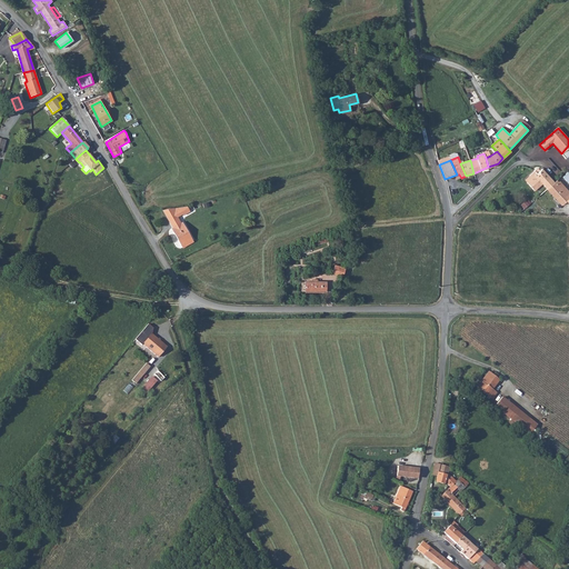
[(553,182),(542,170),(541,171),(538,168),(525,181),(535,191),(541,185),(547,189),(553,182)]
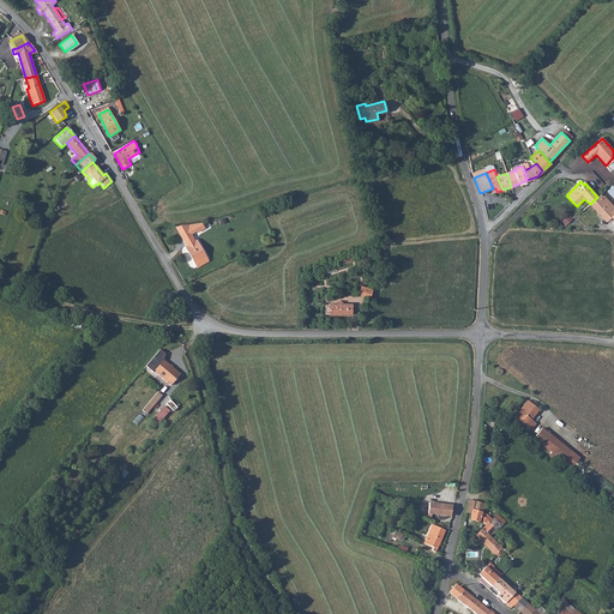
[(597,197),(590,204),(606,222),(611,216),(613,218),(613,206),(603,197),(602,198),(600,196),(597,197)]
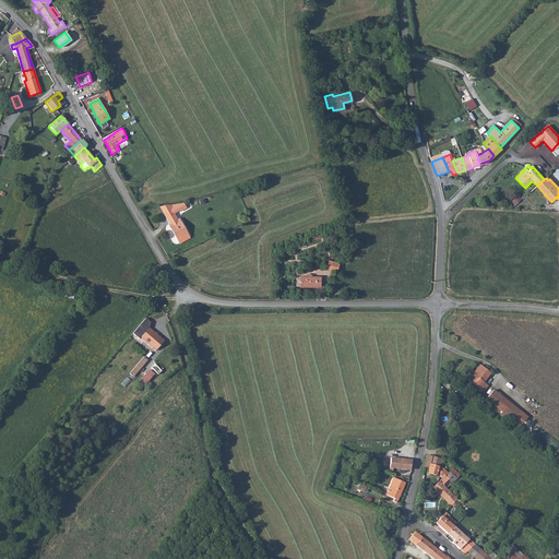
[(167,210),(162,212),(169,224),(176,219),(173,214),(170,210),(168,211),(167,210)]
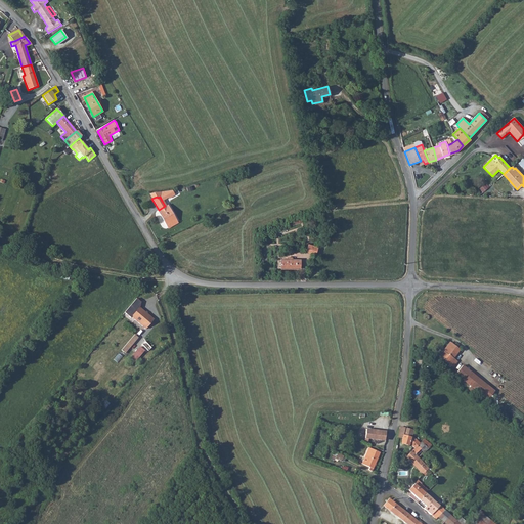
[(165,206),(159,210),(158,210),(160,214),(168,229),(178,224),(167,205),(165,206)]
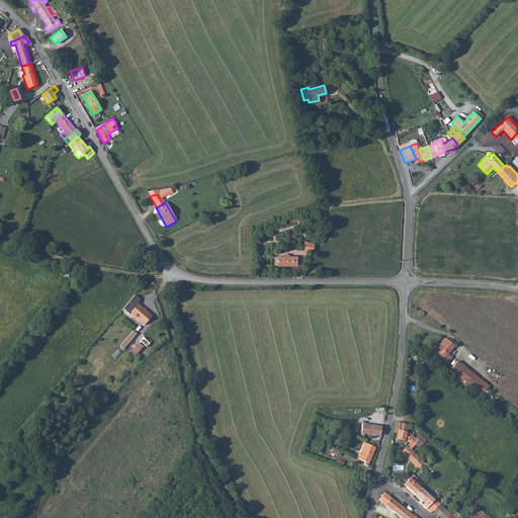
[(304,240),(300,249),(310,251),(313,243),(304,240)]
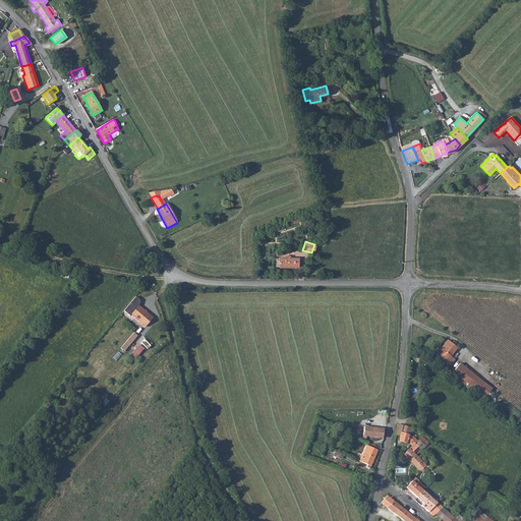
[(297,258),(278,257),(278,267),(297,267),(297,258)]
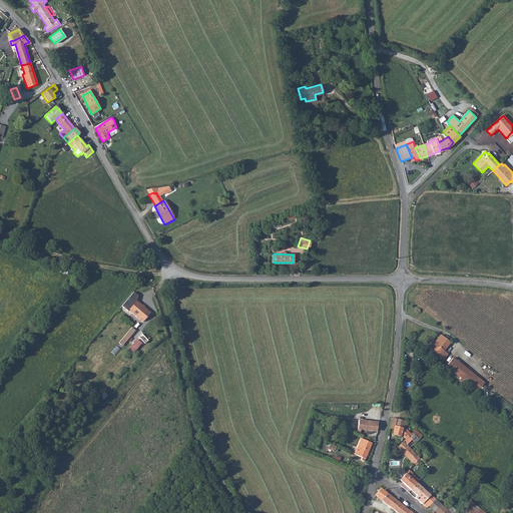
[(128,310),(142,322),(150,313),(136,301),(128,310)]
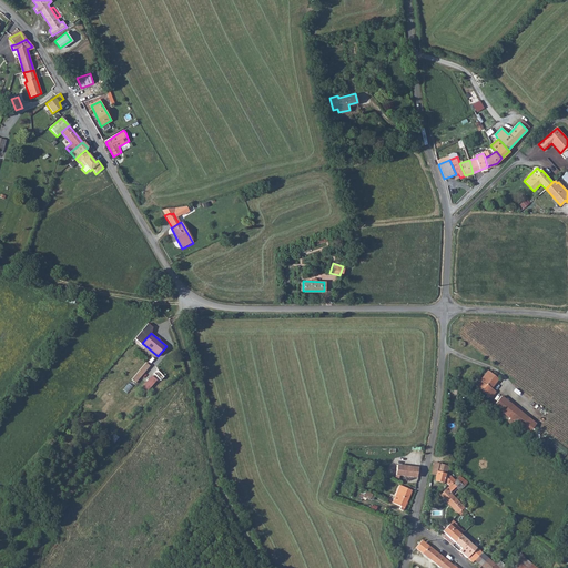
[(131,379),(134,383),(149,366),(145,363),(131,379)]
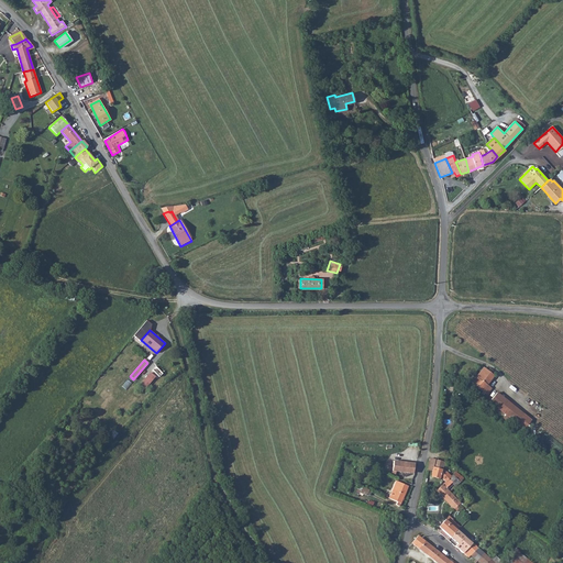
[(476,379),(474,378),(474,377),(470,383),(485,395),(490,388),(485,385),(493,376),(484,370),(476,379)]
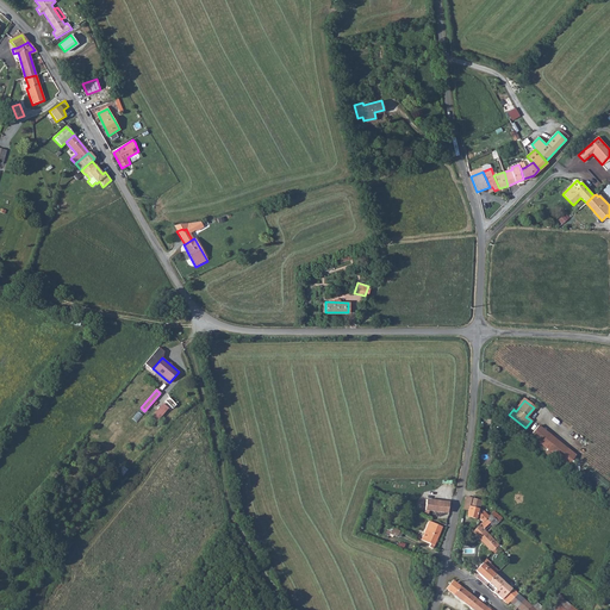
[(157,422),(169,408),(163,403),(151,416),(157,422)]
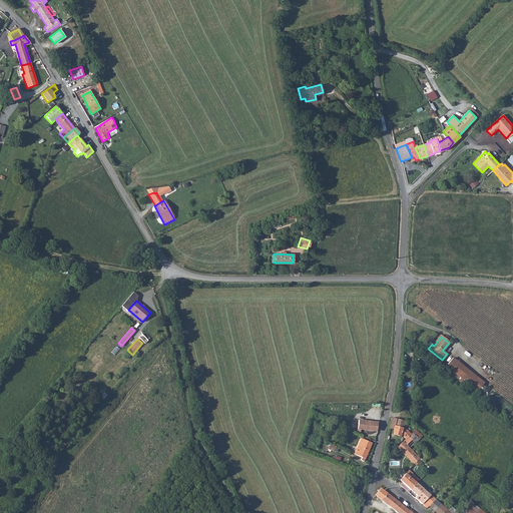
[(478,391),(485,382),(453,357),(446,366),(478,391)]
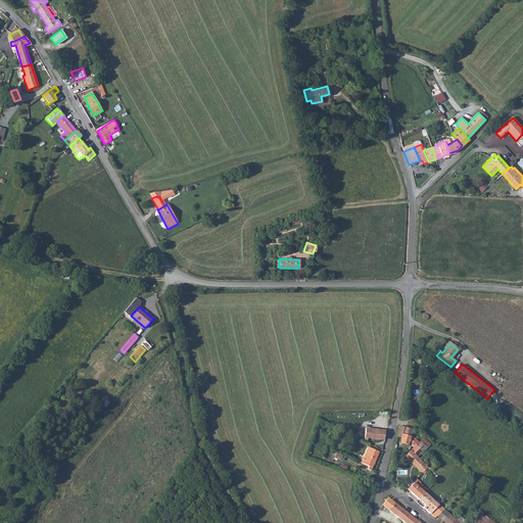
[(101,406),(105,409),(109,402),(107,400),(105,399),(104,401),(101,406)]
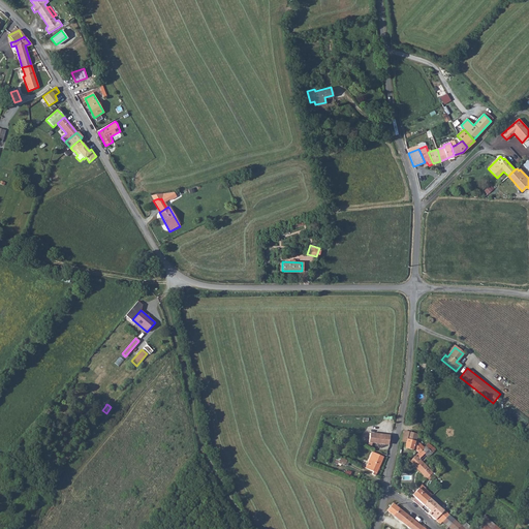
[(407,433),(406,439),(415,441),(416,434),(408,432),(407,433)]
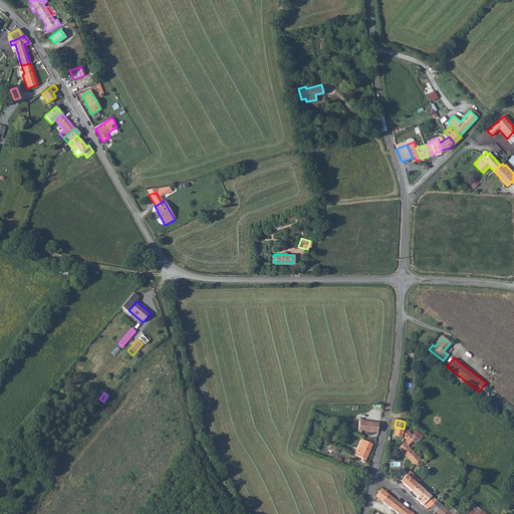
[(377,431),(378,424),(358,421),(357,430),(374,432),(377,431)]
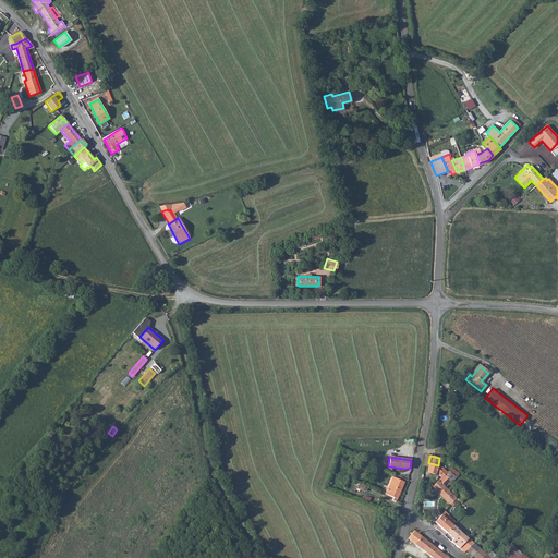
[(428,463),(427,466),(426,472),(435,474),(436,472),(441,477),(445,475),(446,473),(438,465),(428,463)]
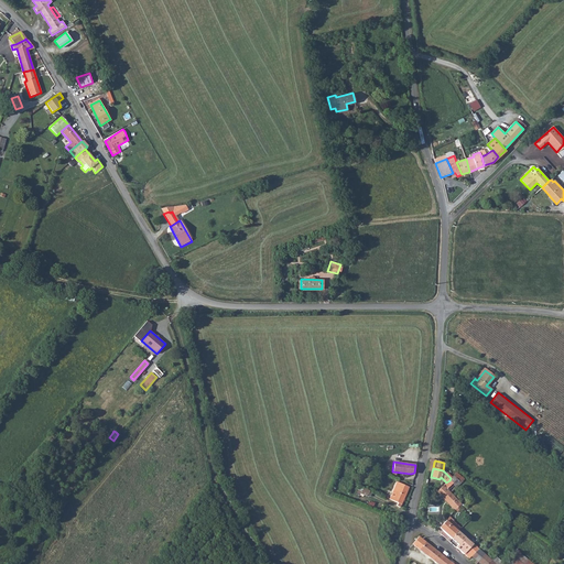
[(451,478),(449,480),(456,487),(461,484),(453,476),(451,478)]
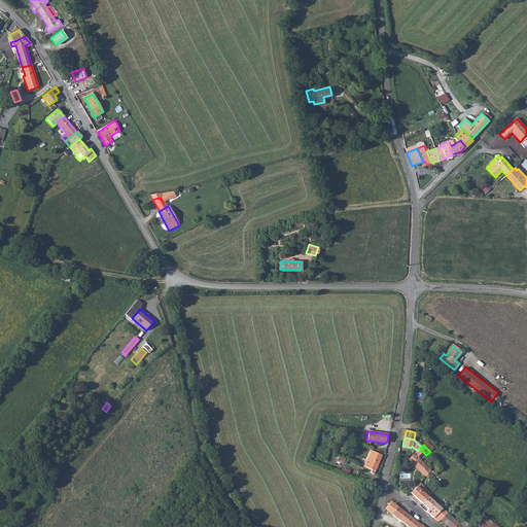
[(366,467),(372,469),(371,472),(374,473),(382,455),(371,450),(366,458),(370,460),(366,467)]
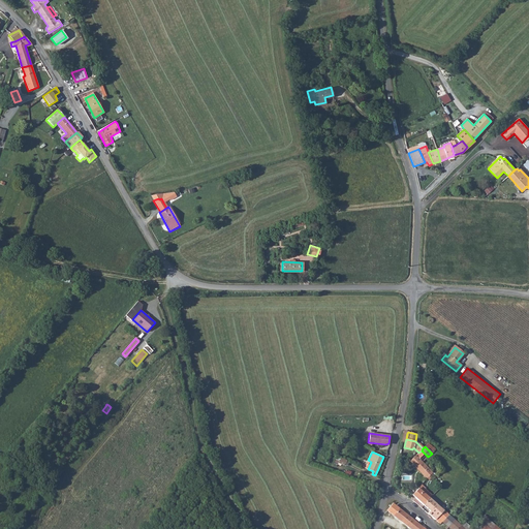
[(413,458),(409,462),(426,479),(432,474),(422,463),(415,456),(413,458)]
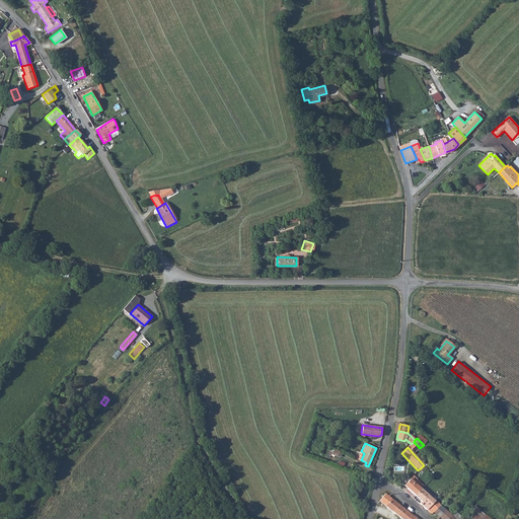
[(410,479),(403,486),(415,496),(423,487),(416,480),(413,483),(410,479)]
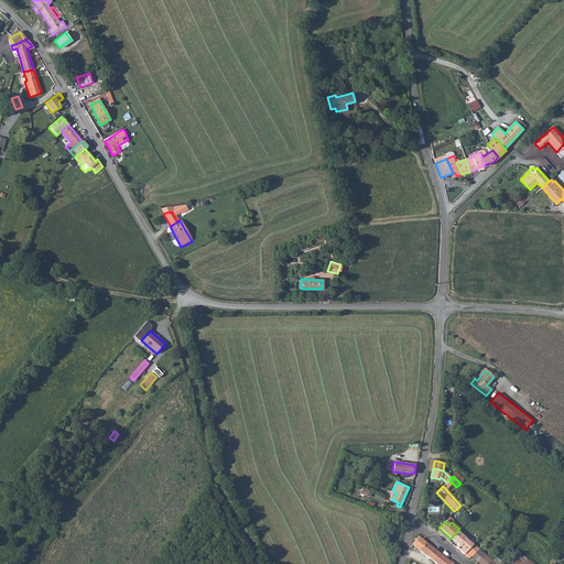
[(459,529),(451,539),(457,544),(454,548),(463,554),(472,545),(461,534),(463,532),(459,529)]
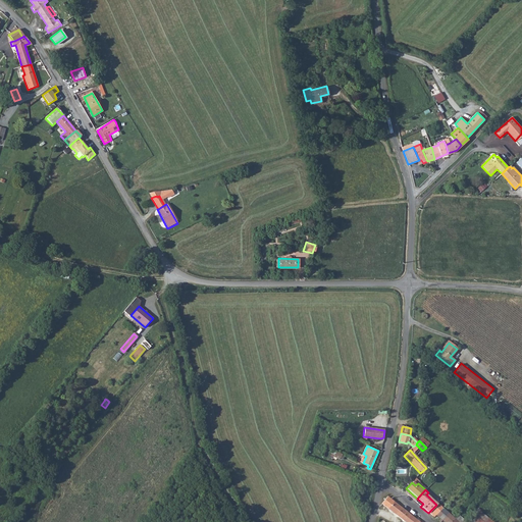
[(418,521),(393,502),(388,509),(405,521),(418,521)]
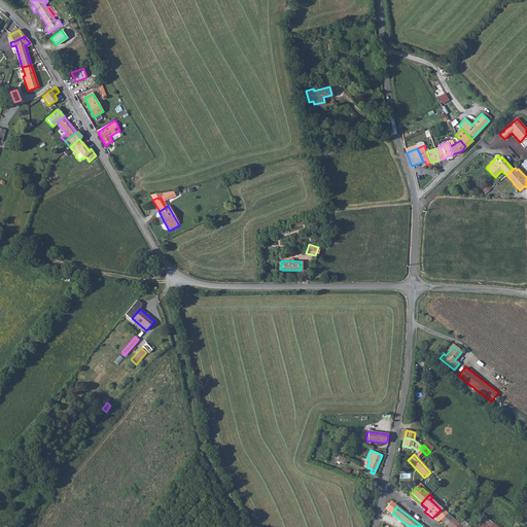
[(441,510),(432,518),(437,522),(447,513),(442,508),(441,510)]
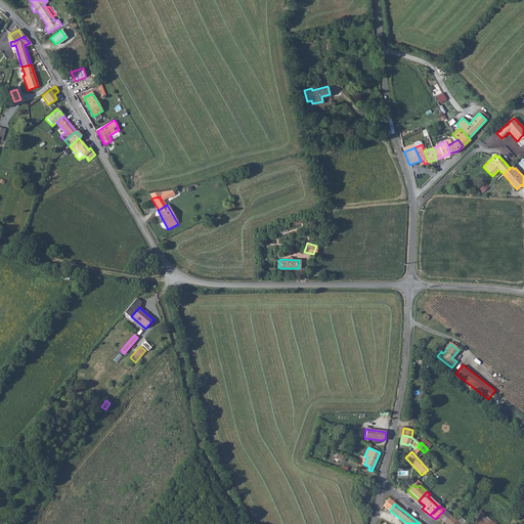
[(444,510),(435,519),(437,521),(439,519),(441,521),(439,523),(440,523),(442,523),(444,523),(445,523),(452,523),(455,521),(444,510)]
